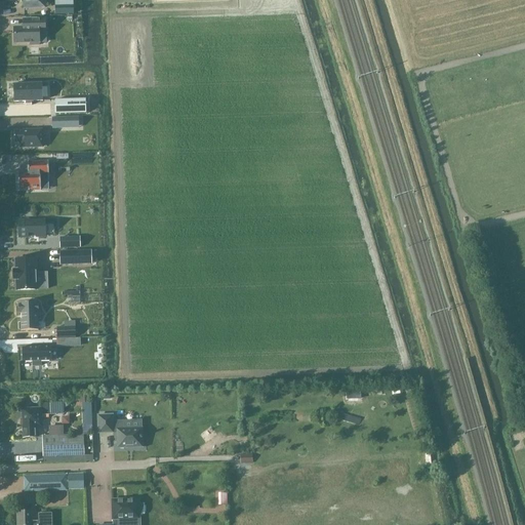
[(23,28),(13,28),(14,43),(30,43),(30,45),(39,45),(39,43),(39,32),(45,32),(44,19),(27,19),(22,19),(23,28)]
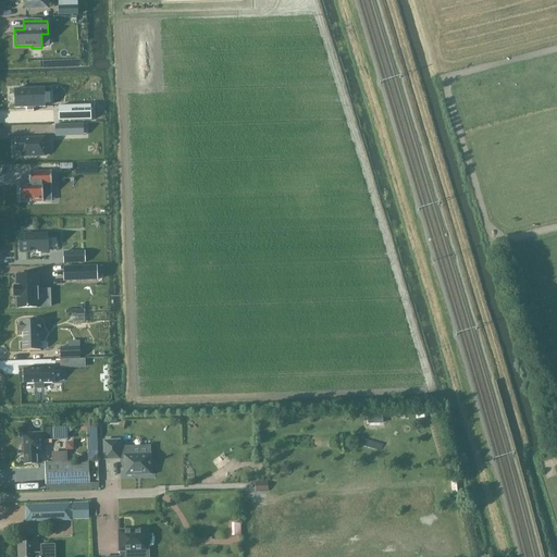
[(45,89),(14,90),(14,109),(26,108),(26,112),(34,112),(34,108),(45,108),(45,89)]
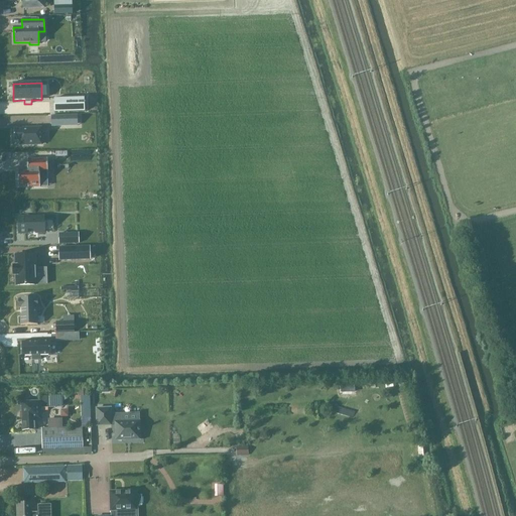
[(84,98),(53,99),(54,112),(85,111),(84,98)]
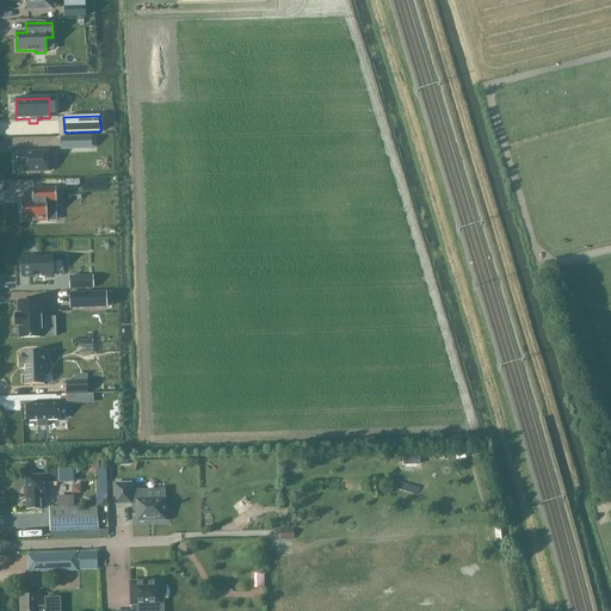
[(84,137),(61,139),(61,150),(84,149),(92,149),(91,137),(84,137)]
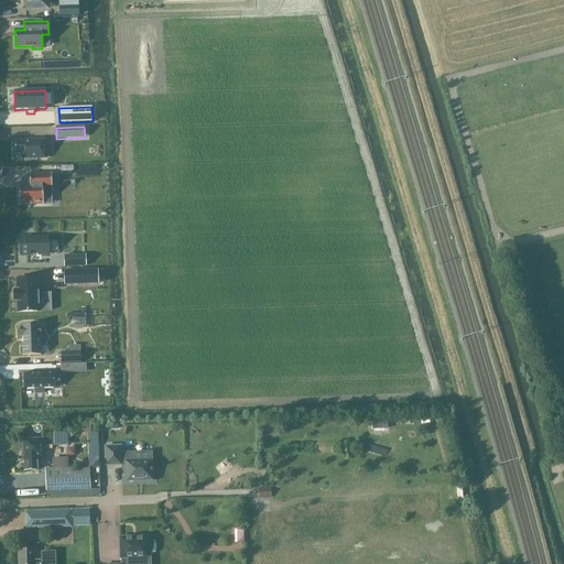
[(15,141),(15,152),(21,152),(22,158),(45,158),(45,139),(23,139),(23,140),(15,141)]
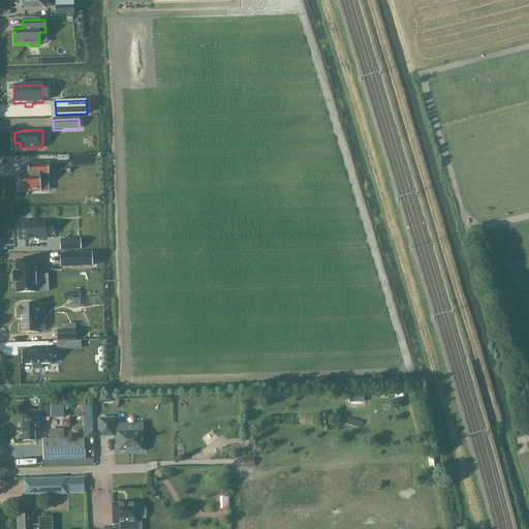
[(28,175),(18,175),(18,190),(28,190),(28,192),(40,192),(40,176),(48,176),(48,163),(28,163),(28,175)]
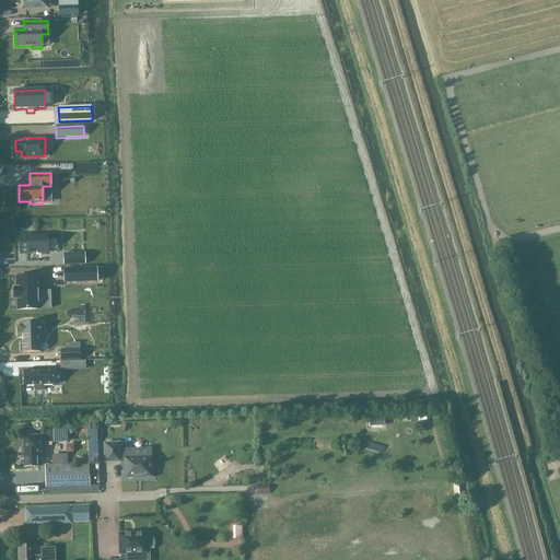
[(46,235),(20,236),(21,253),(47,252),(46,235)]
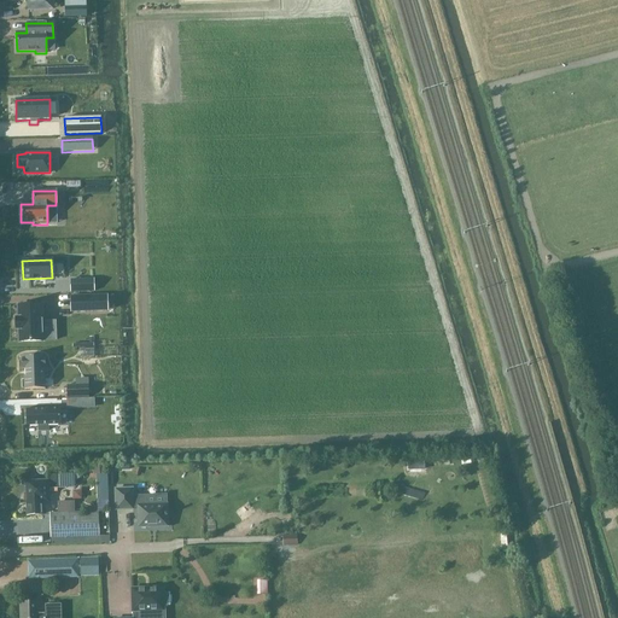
[(94,280),(75,280),(75,291),(94,291),(94,280)]
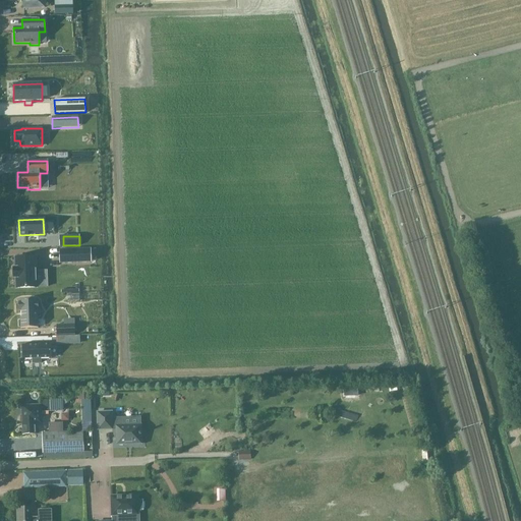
[(90,249),(59,250),(60,263),(91,262),(90,249)]
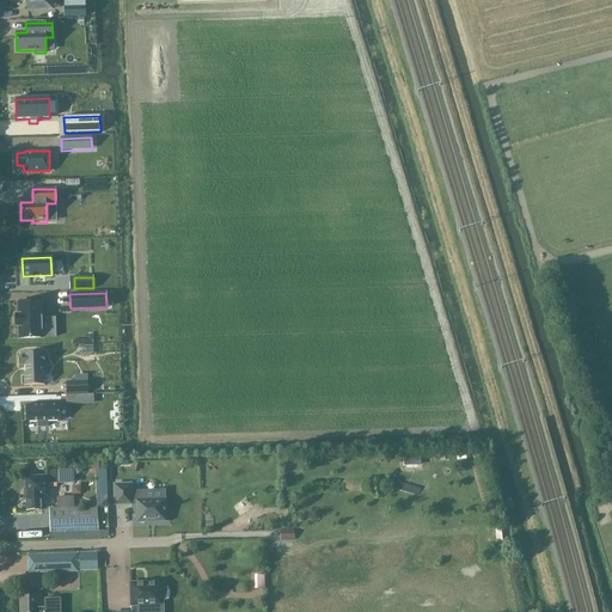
[(18,316),(16,316),(16,326),(18,326),(19,338),(43,338),(42,337),(55,337),(55,331),(42,331),(42,319),(42,303),(18,303),(18,316)]
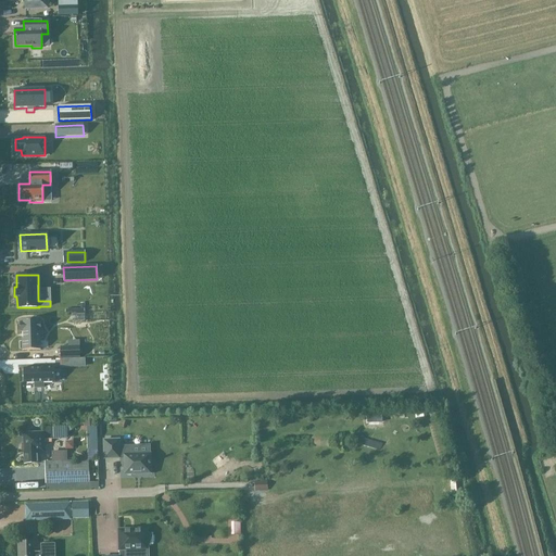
[(23,323),(20,323),(20,332),(23,332),(23,339),(22,339),(22,351),(40,350),(39,321),(23,321),(23,323)]
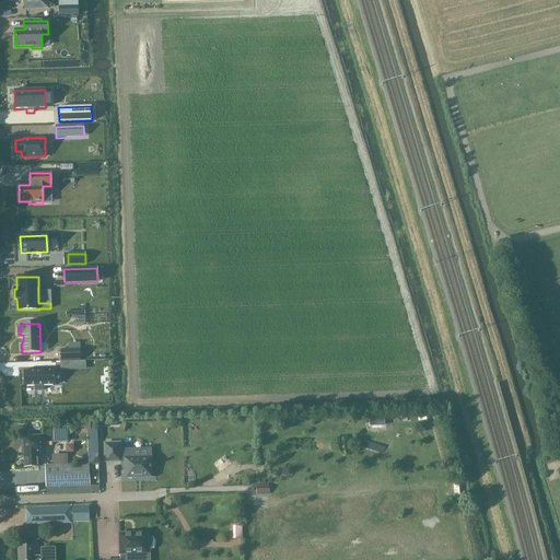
[(80,350),(60,350),(60,361),(80,361),(80,350)]
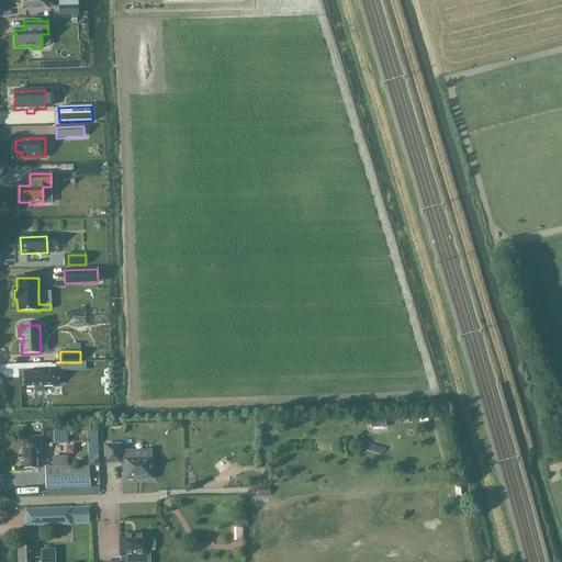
[(55,371),(25,371),(25,386),(35,386),(35,392),(45,391),(44,386),(56,386),(55,371)]
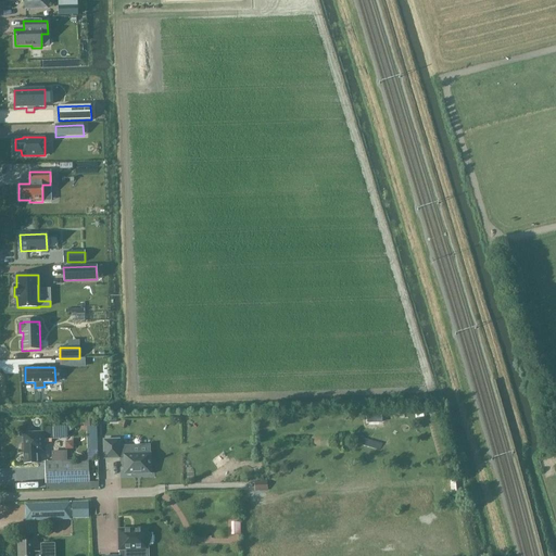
[(39,464),(39,452),(43,452),(42,440),(53,439),(53,430),(53,428),(42,428),(42,432),(23,433),(24,465),(39,464)]
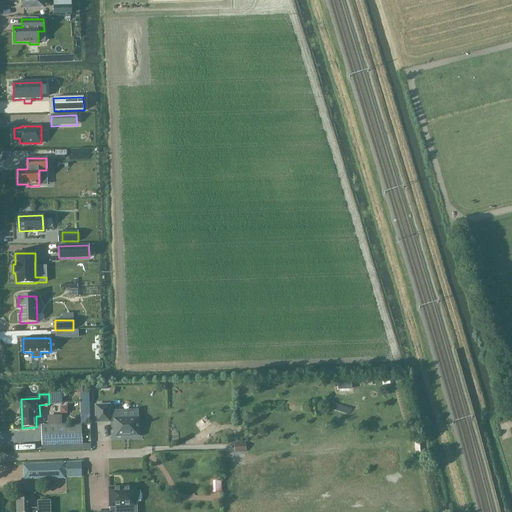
[(61,395),(49,396),(49,404),(61,404),(61,395)]
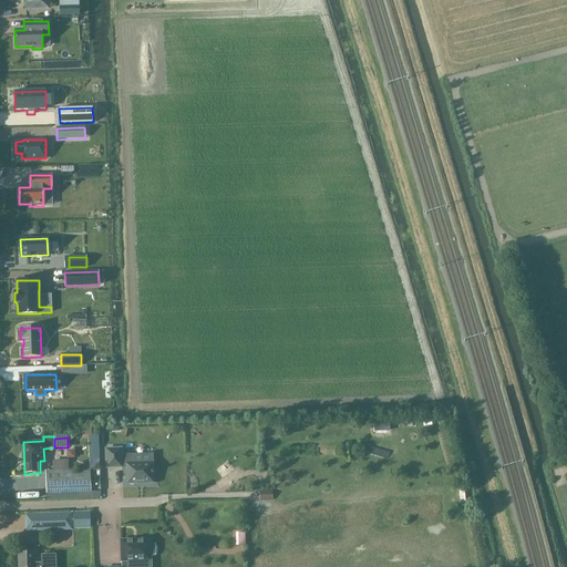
[(122,467),(122,449),(106,450),(106,467),(122,467)]
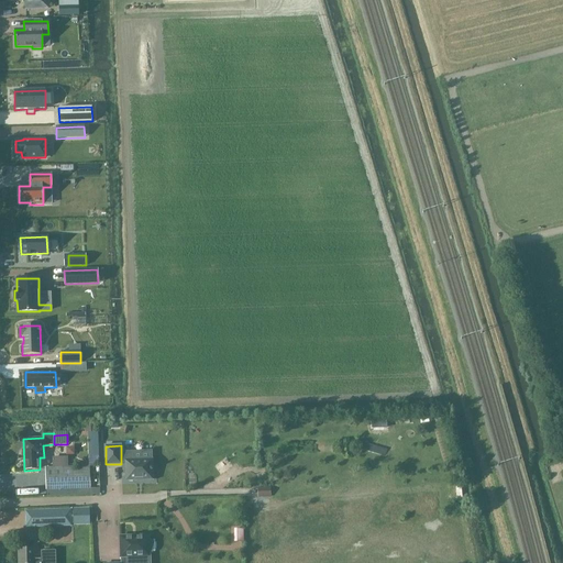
[(89,466),(67,467),(67,459),(52,459),(52,467),(46,467),(46,490),(90,489),(89,466)]
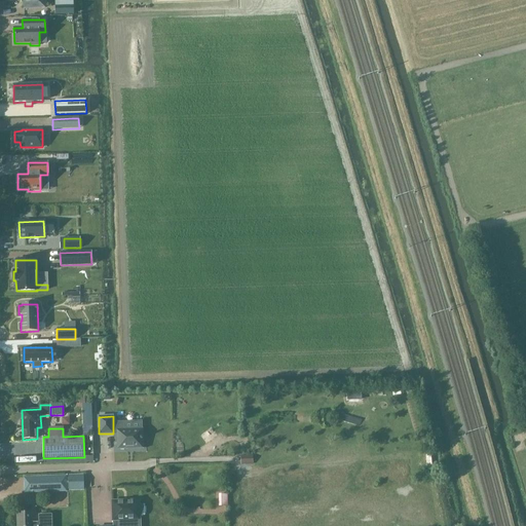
[(142,429),(115,430),(115,449),(142,448),(142,429)]
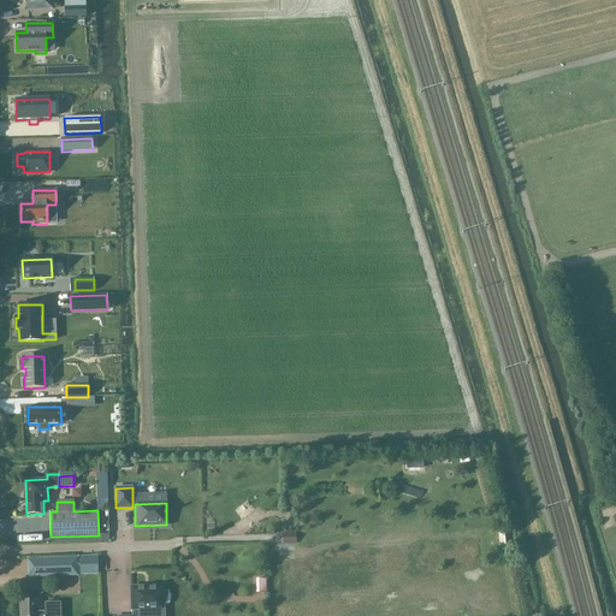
[(283,533),(283,544),(295,544),(296,533),(283,533)]
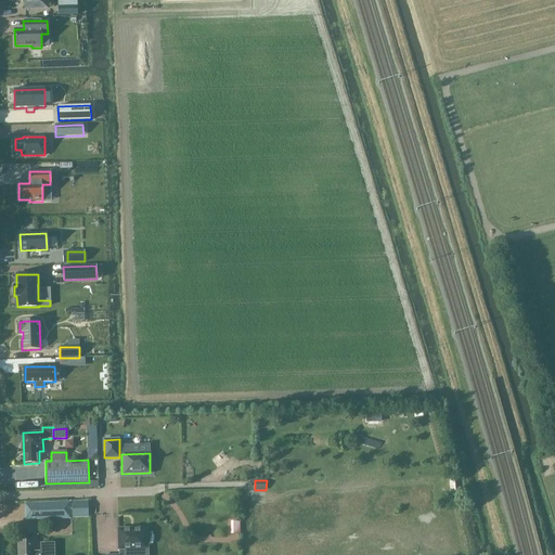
[(88,504),(74,504),(74,513),(88,513),(88,504)]
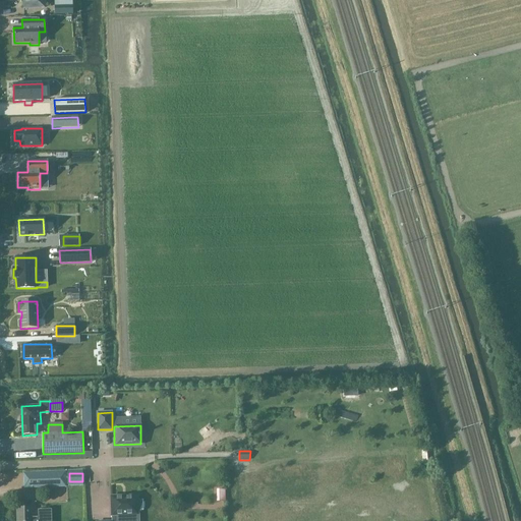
[(25,476),(25,484),(41,484),(41,475),(25,476)]
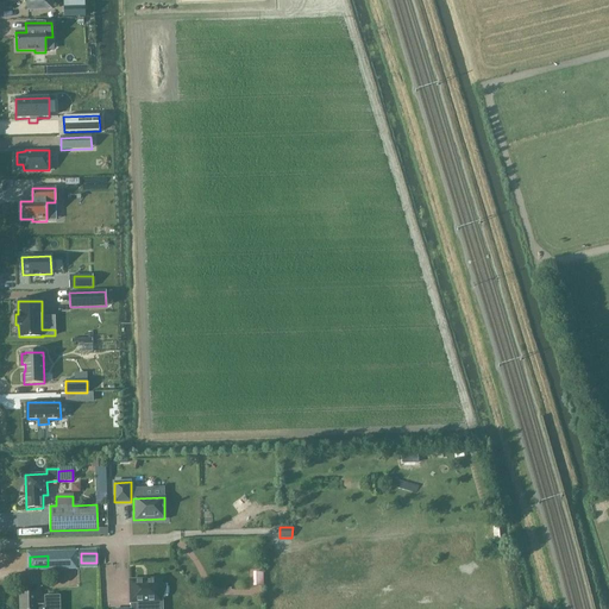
[(253,572),(253,585),(264,585),(264,572),(253,572)]
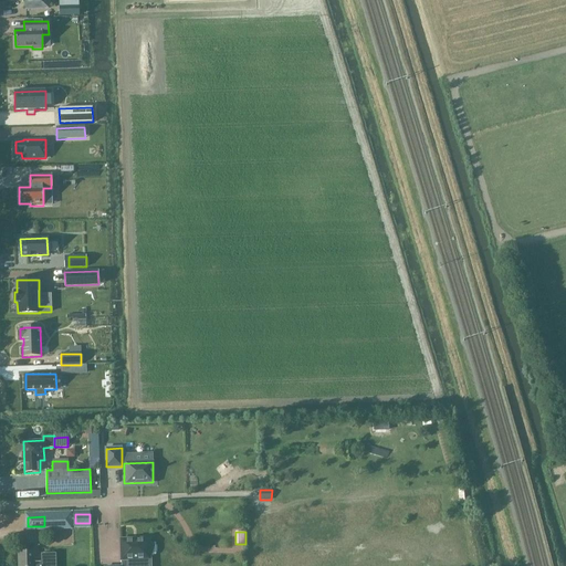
[(154,545),(153,544),(149,544),(149,538),(121,540),(121,565),(126,565),(127,561),(129,561),(130,564),(139,563),(138,559),(149,559),(149,554),(153,554),(155,553),(154,545)]
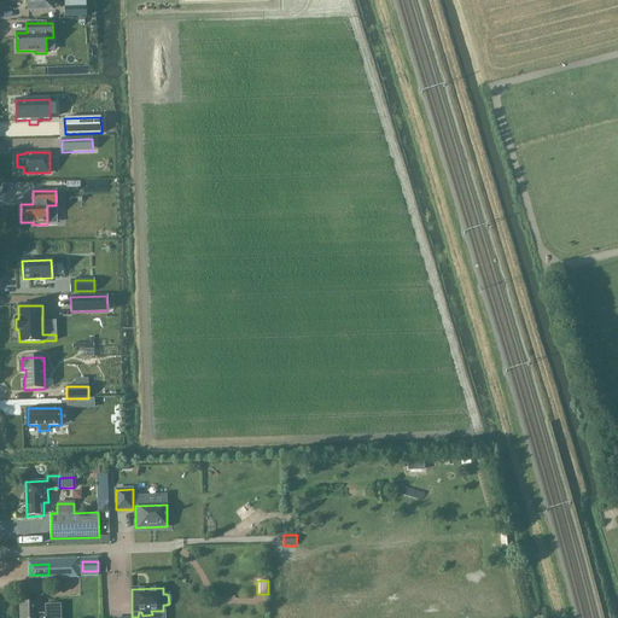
[(38,602),(21,602),(21,617),(60,617),(60,605),(45,606),(46,614),(38,614),(38,602)]
